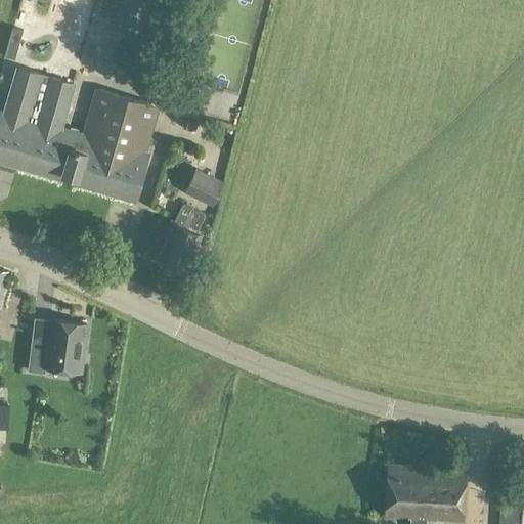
[(12,28),(4,57),(14,59),(23,31),(12,28)]
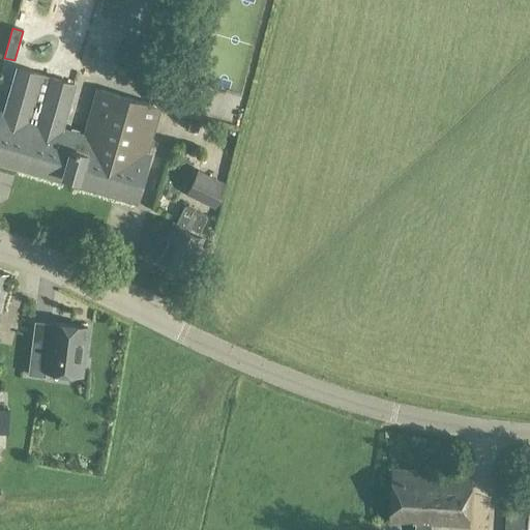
[(5,115),(2,114),(0,120),(0,159),(138,200),(151,155),(148,154),(163,107),(96,88),(83,135),(62,128),(75,86),(19,70),(5,115)]
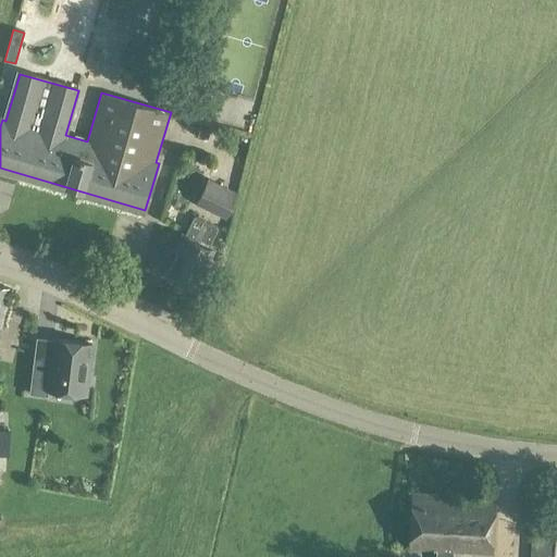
[(150,193),(164,197),(175,159),(161,155),(150,193)]
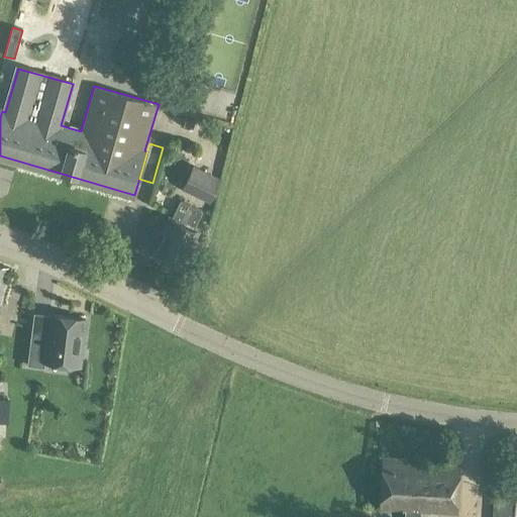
[(194,167),(183,191),(211,203),(222,180),(194,167)]
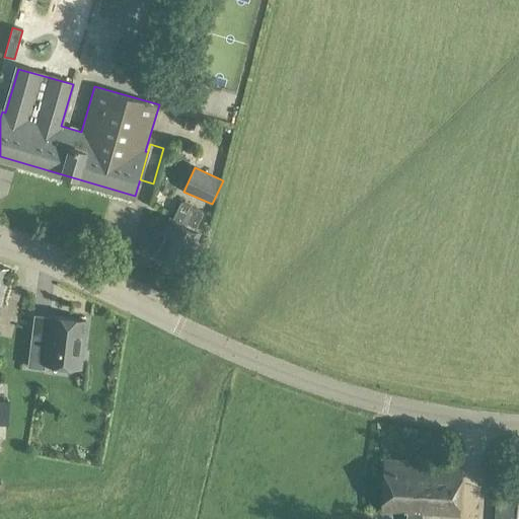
[(170,218),(162,233),(163,234),(156,248),(167,254),(165,258),(181,267),(200,233),(195,231),(205,213),(182,202),(172,219),(170,218)]
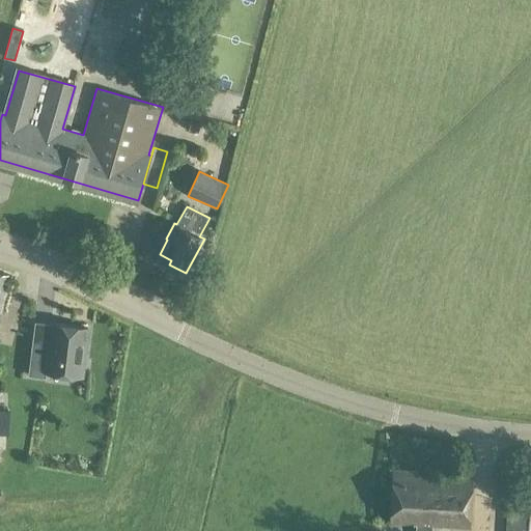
[(0,273),(0,313),(11,277),(0,273)]
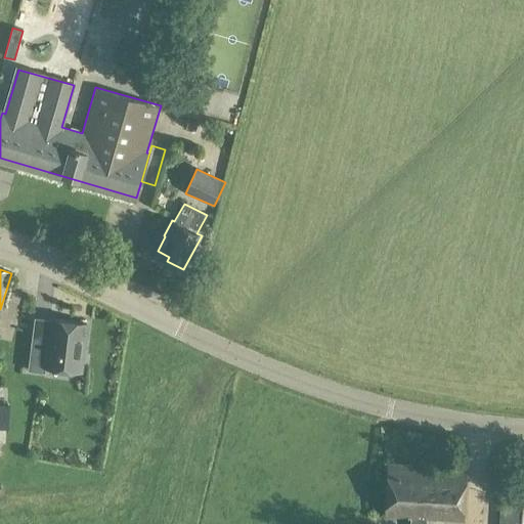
[(31,376),(48,377),(49,372),(84,374),(87,325),(50,323),(49,344),(33,343),(31,376)]
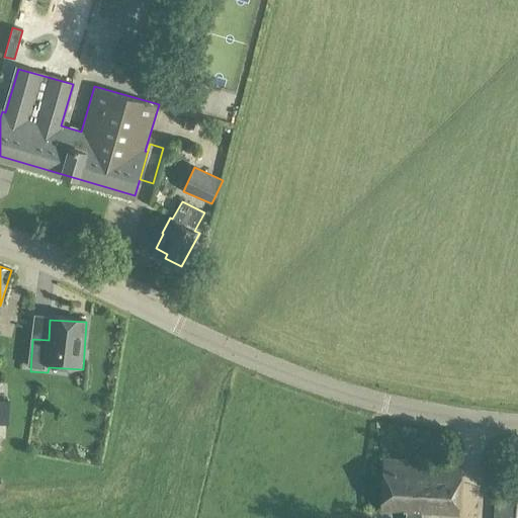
[(407,512),(406,517),(421,517),(422,513),(457,514),(459,463),(382,460),(380,511),(407,512)]
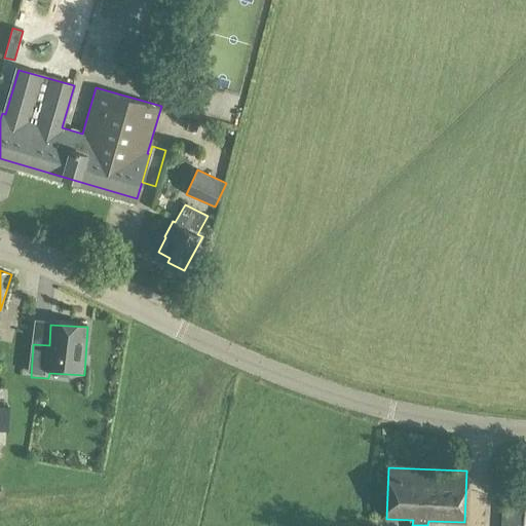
[(525,525),(525,509),(502,509),(500,525),(525,525)]
